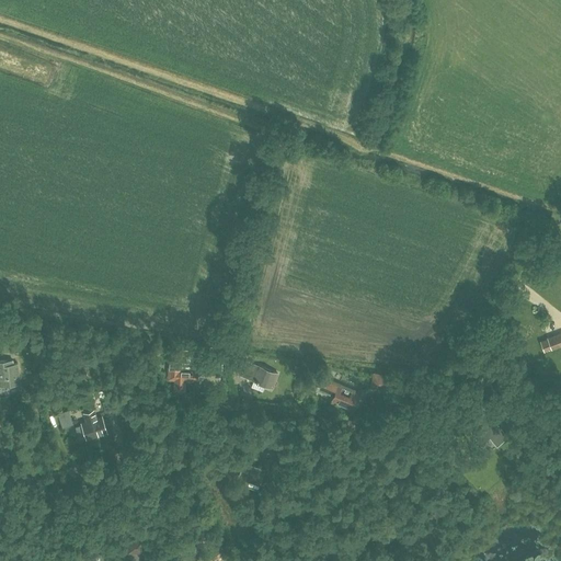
[(551,348),(557,346),(553,335),(548,338),(551,348)]
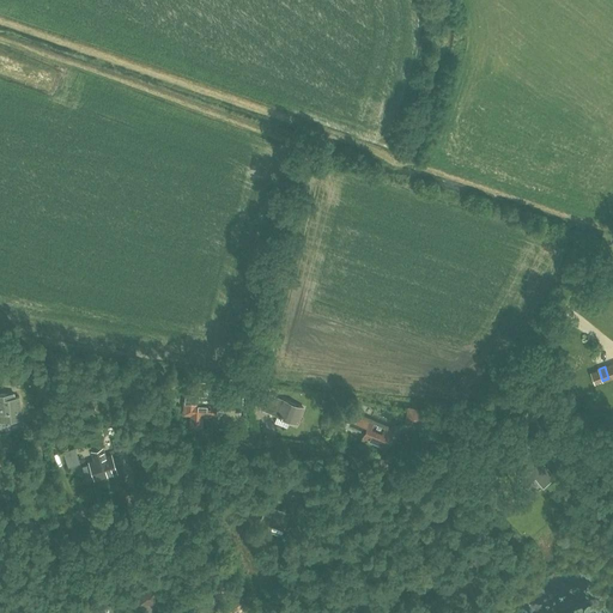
[(259,380),(256,389),(266,393),(269,382),(259,380)]
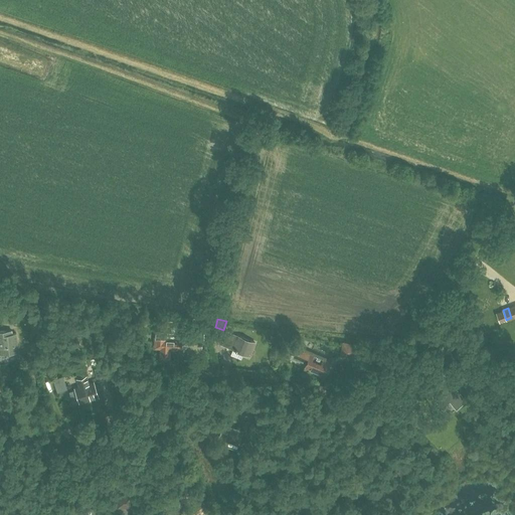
[(176,334),(166,333),(166,325),(156,324),(155,347),(162,347),(162,357),(172,357),(173,348),(180,348),(181,340),(176,340),(176,334)]
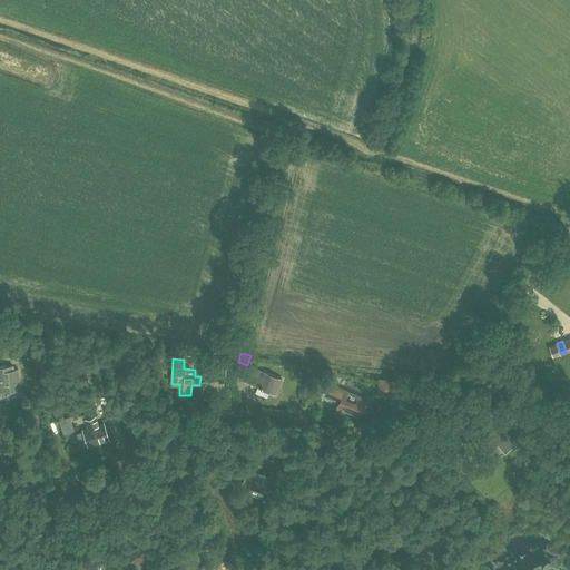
[(0,391),(0,392),(20,390),(18,369),(13,370),(13,365),(0,366),(0,391)]
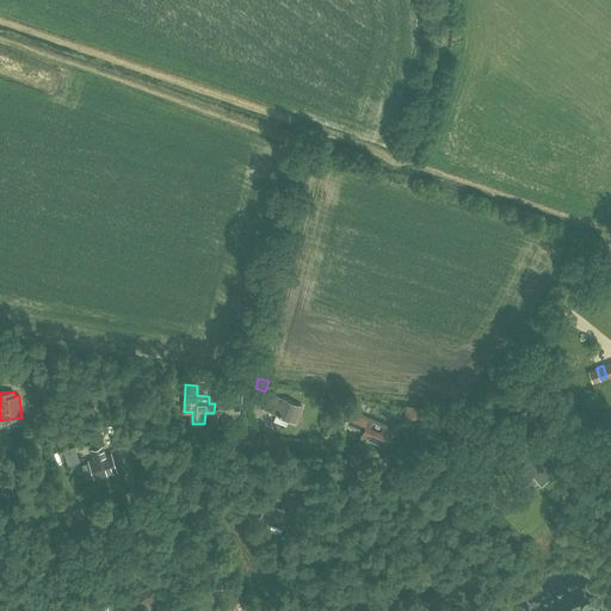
[(236,393),(227,393),(227,403),(236,403),(236,393)]
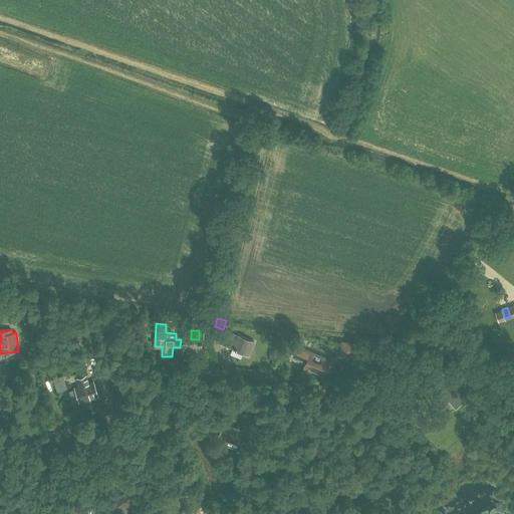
[(249,357),(250,355),(255,341),(226,331),(223,339),(234,343),(233,348),(244,353),(244,354),(249,357)]
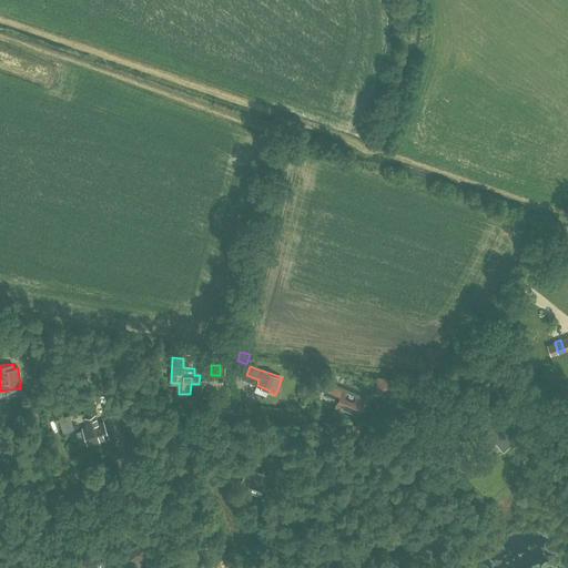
[(403,381),(377,376),(375,393),(401,396),(403,381)]
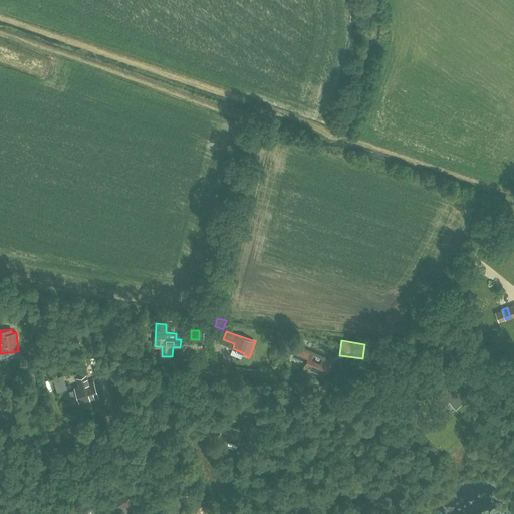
[(293,356),(306,361),(304,367),(323,375),(330,359),(297,346),(293,356)]
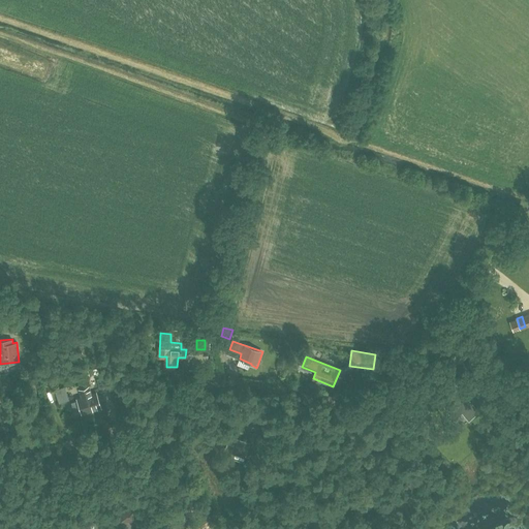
[(463,390),(468,385),(463,379),(462,379),(458,383),(463,390)]
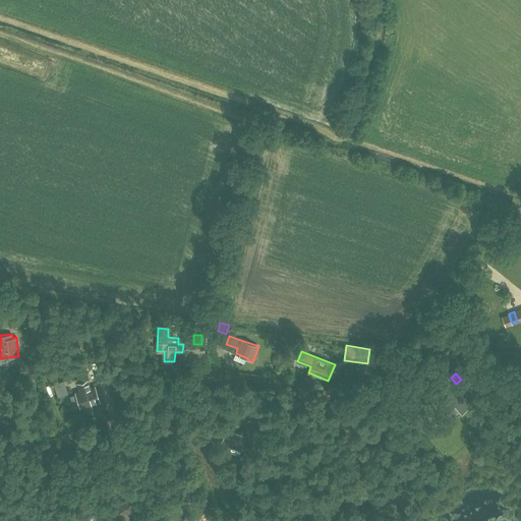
[(134,381),(137,392),(153,388),(150,375),(134,381)]
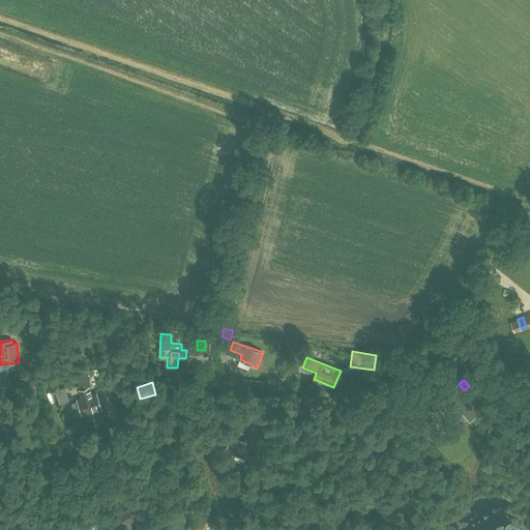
[(65,387),(53,391),(57,405),(69,400),(65,387)]
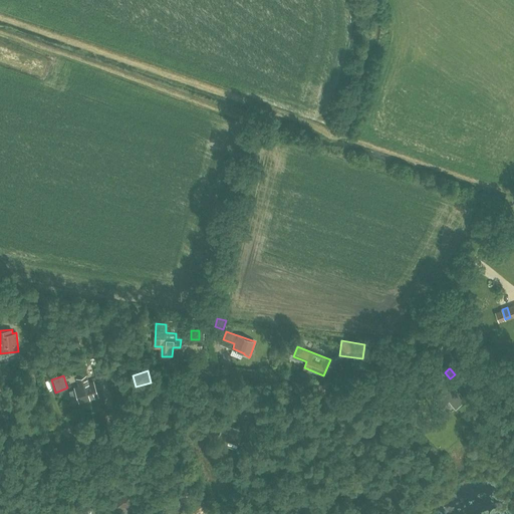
[(93,382),(88,383),(86,375),(77,378),(80,387),(75,388),(79,402),(97,396),(93,382)]
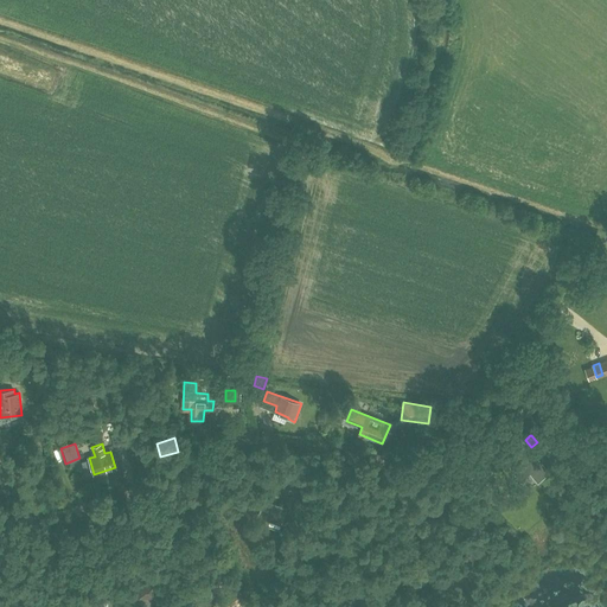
[(532,453),(512,468),(521,478),(530,471),(537,480),(548,472),(532,453)]
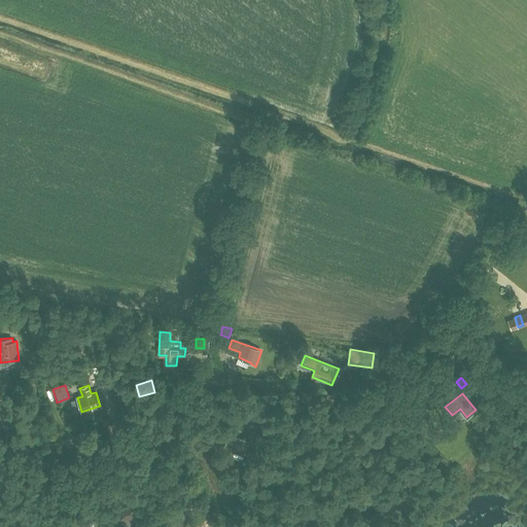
[(254,411),(250,424),(257,426),(261,413),(254,411)]
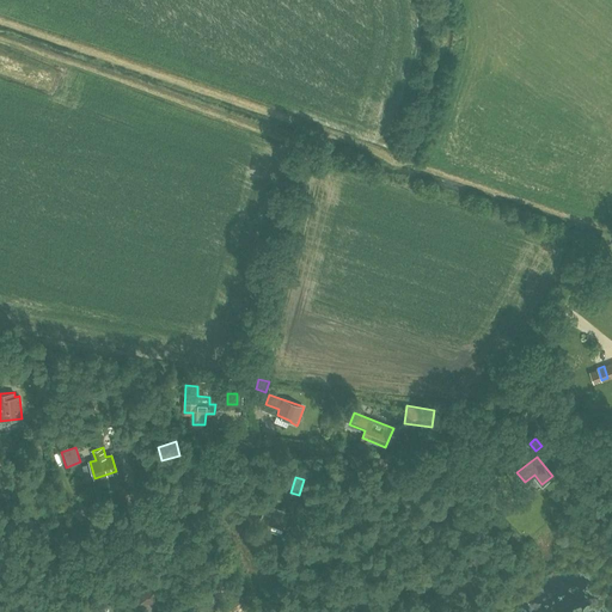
[(487,483),(483,479),(477,484),(481,489),(487,483)]
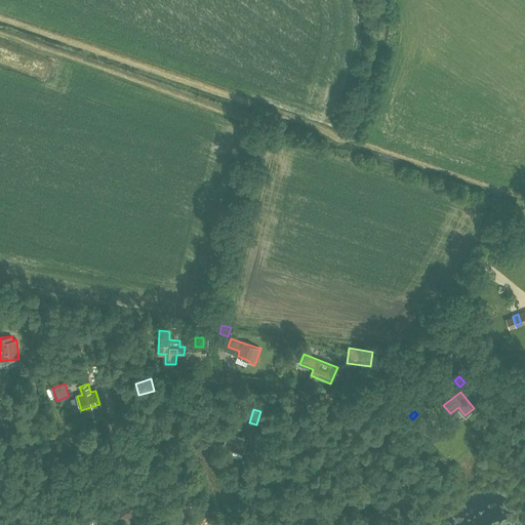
[(221,450),(230,453),(231,453),(233,449),(244,453),(248,440),(229,433),(221,450)]
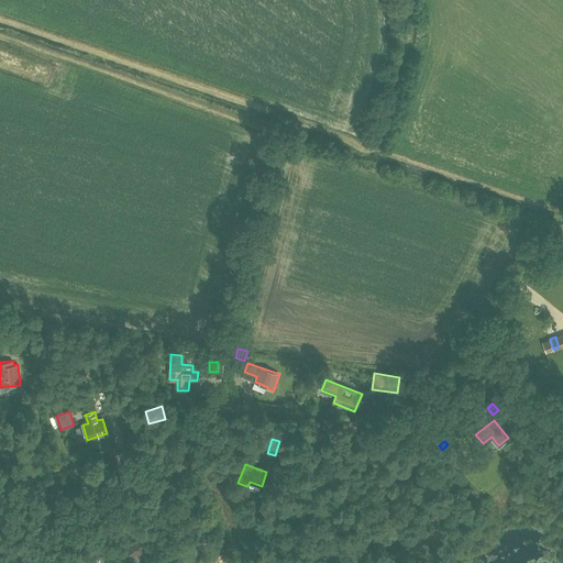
[(128,539),(128,551),(132,551),(133,554),(145,554),(144,538),(128,539)]
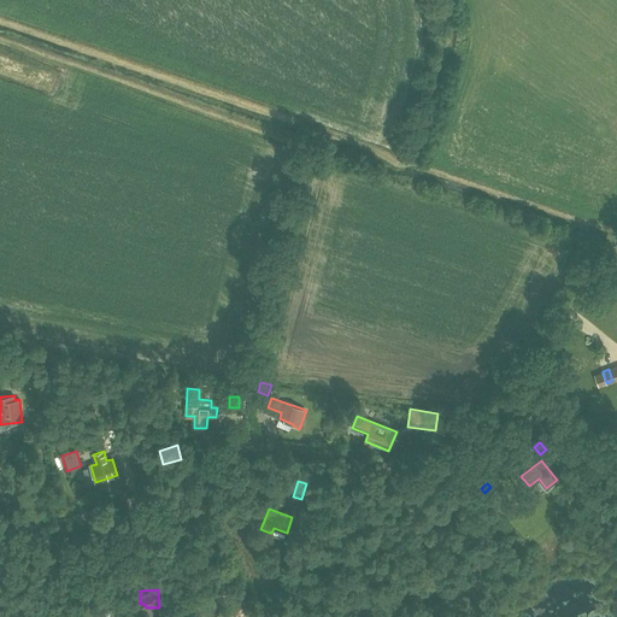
[(239,599),(221,612),(223,616),(236,616),(235,615),(245,609),(239,599)]
